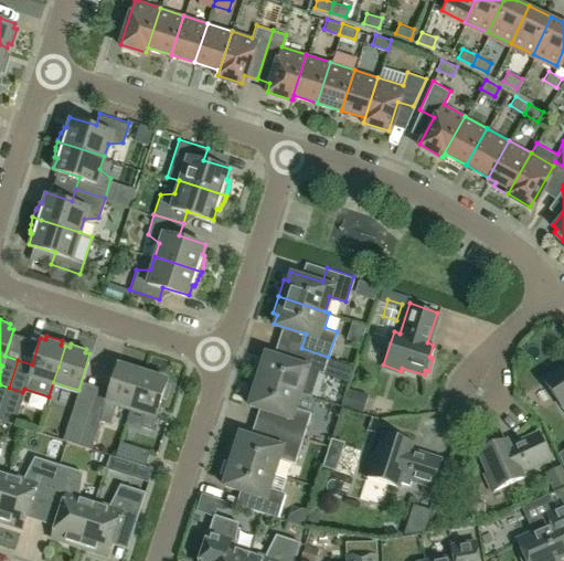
[(320,381),(328,357),(301,348),(297,361),(265,351),(263,360),(258,359),(253,376),(299,391),(304,392),(308,378),(320,381)]
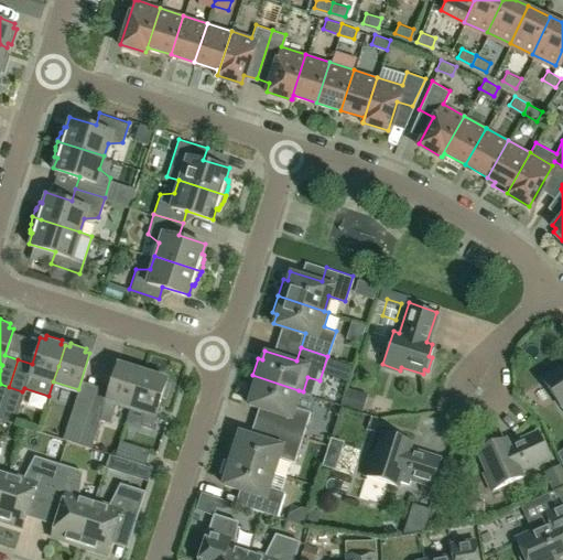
[(130,407),(141,370),(137,369),(139,365),(122,359),(121,364),(117,362),(105,398),(99,417),(98,418),(108,421),(115,401),(130,407)]
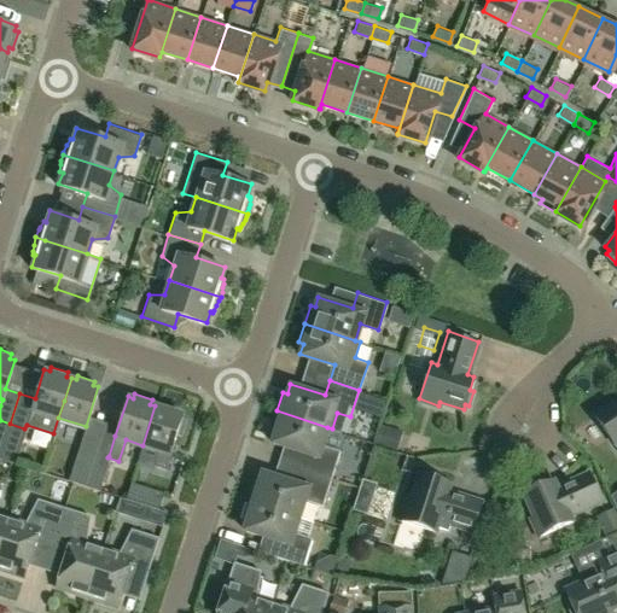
[(616,400),(612,403),(610,400),(593,412),(616,447),(616,400)]
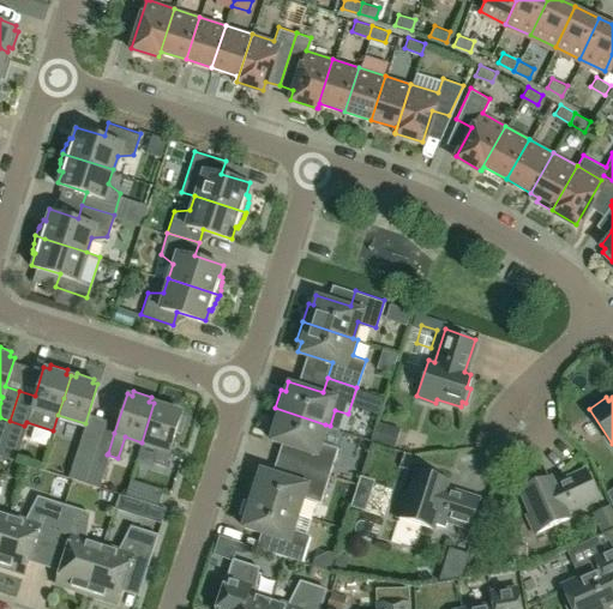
[(154,403),(142,442),(157,447),(152,460),(163,464),(175,429),(179,430),(184,416),(180,414),(181,411),(176,409),(178,405),(160,399),(158,404),(154,403)]
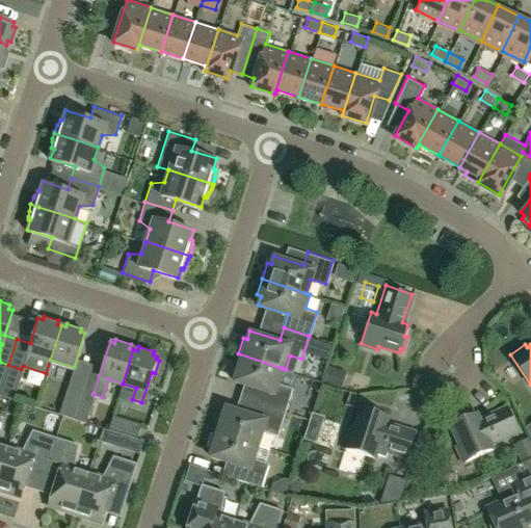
[(277,381),(282,368),(238,353),(233,370),(237,371),(234,379),(264,389),(259,402),(285,411),(292,387),(277,381)]
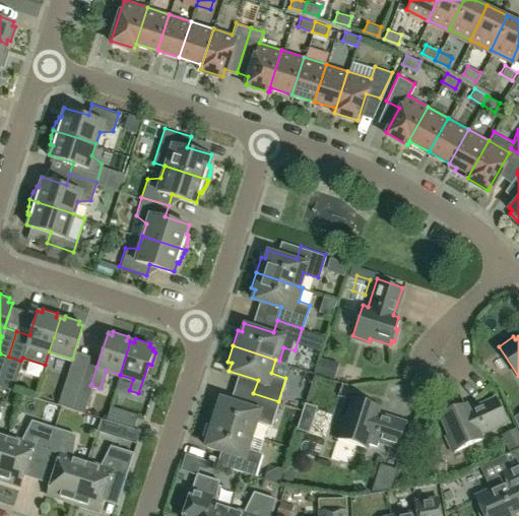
[(0,381),(8,357),(0,353),(0,381)]
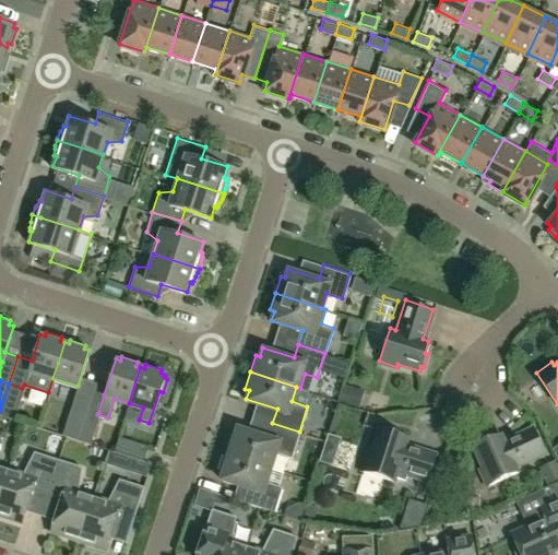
[(22,388),(9,384),(0,410),(0,413),(13,417),(22,388)]
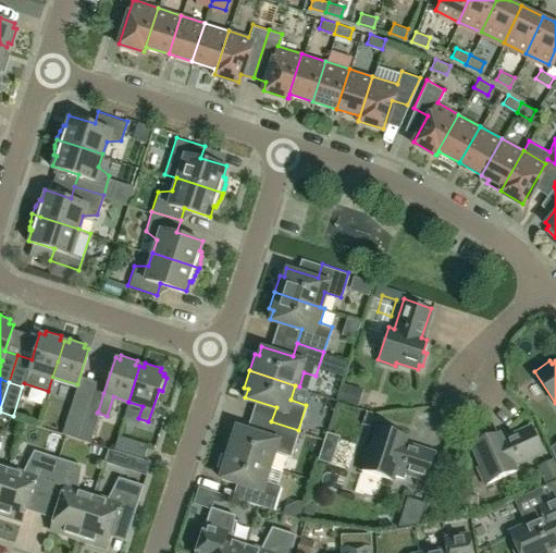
[(75,435),(85,407),(72,403),(62,431),(75,435)]
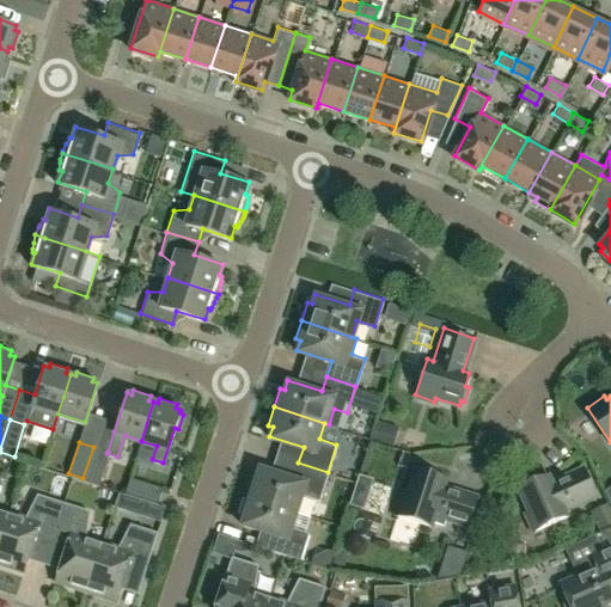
[(93,447),(83,478),(97,483),(107,453),(108,452),(93,447)]
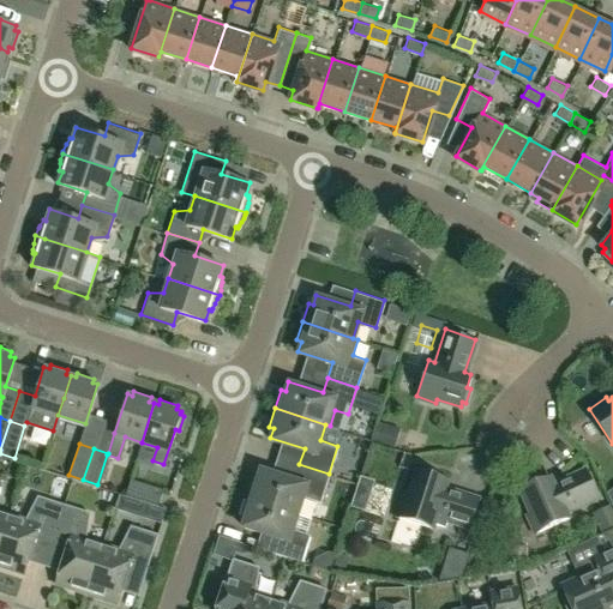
[(320,501),(329,474),(299,464),(294,480),(260,468),(257,477),(253,476),(247,495),(298,511),(302,495),(320,501)]
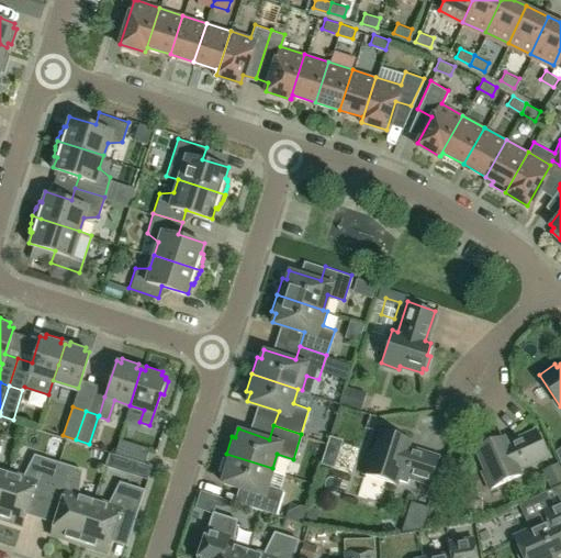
[(399,432),(384,427),(383,431),(379,430),(372,450),(369,449),(362,471),(395,482),(396,479),(406,481),(407,477),(428,483),(437,455),(407,445),(408,438),(397,435),(399,432)]
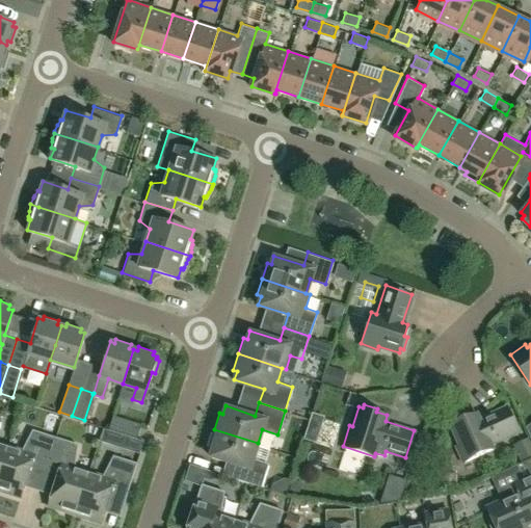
[(518,430),(506,404),(486,414),(487,415),(479,419),(476,412),(466,417),(463,414),(451,419),(453,422),(449,424),(458,443),(455,445),(462,460),(492,447),(489,442),(518,430)]
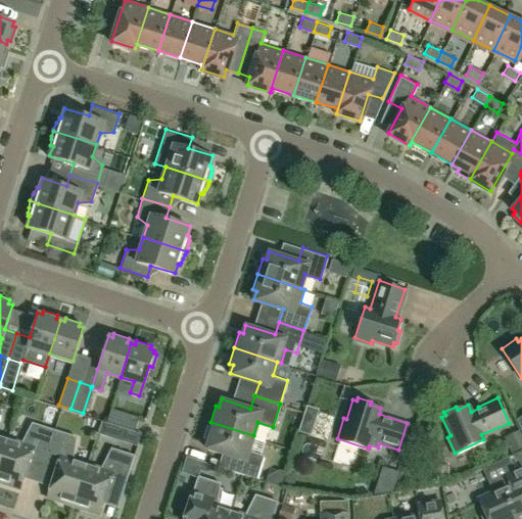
[(53,420),(56,408),(41,404),(37,416),(53,420)]
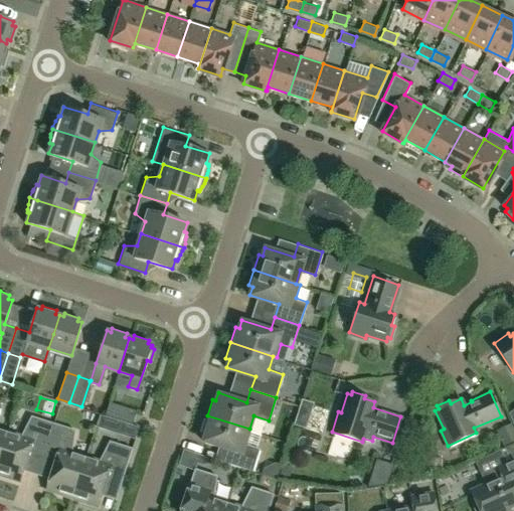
[(303,399),(298,413),(310,417),(315,403),(303,399)]
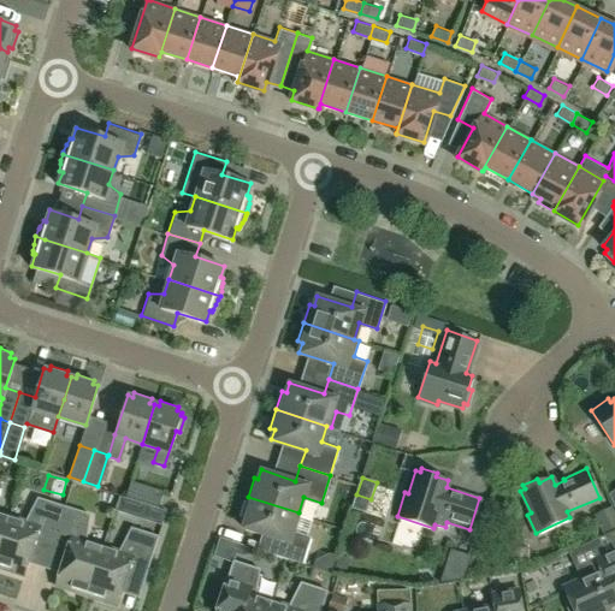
[(157,505),(161,490),(136,481),(129,479),(124,494),(157,505)]
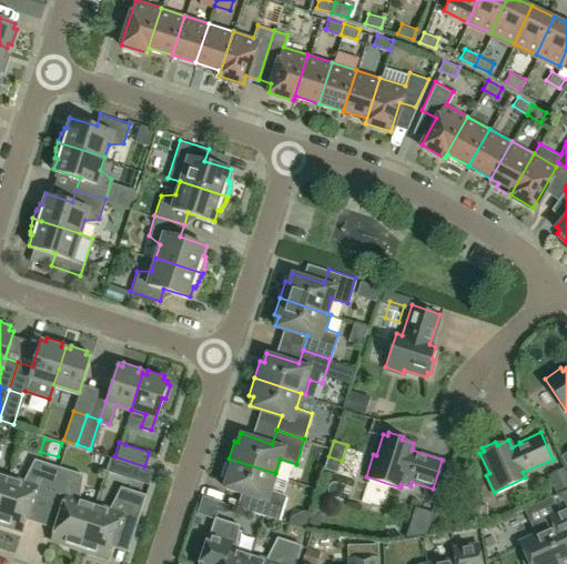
[(109,456),(104,470),(143,482),(148,469),(109,456)]
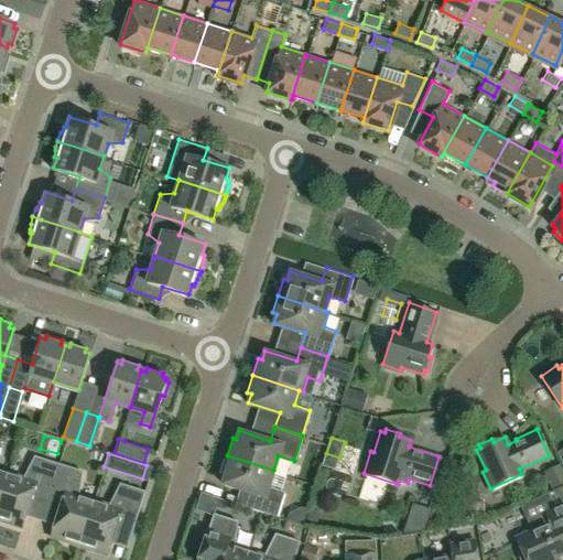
[(47,495),(58,462),(34,454),(23,476),(8,471),(0,495),(0,514),(3,516),(2,519),(21,526),(32,491),(47,495)]
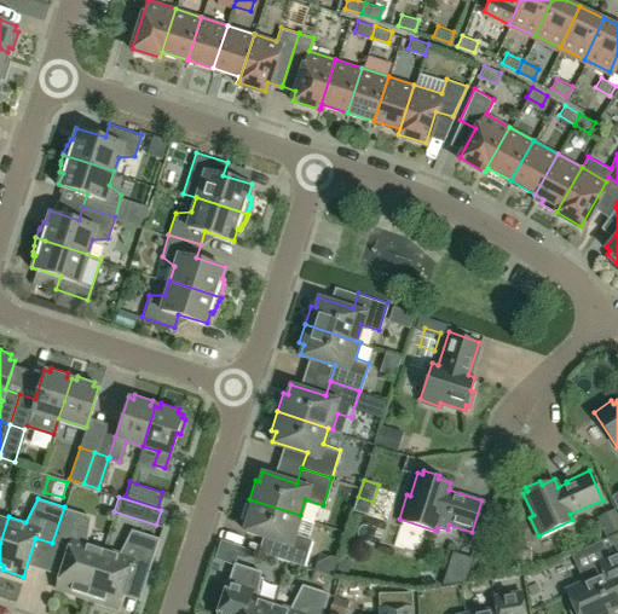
[(300,515),(249,499),(243,517),(247,519),(244,528),(278,539),(273,555),(302,565),(312,537),(307,536),(312,520),(299,516),(300,515)]
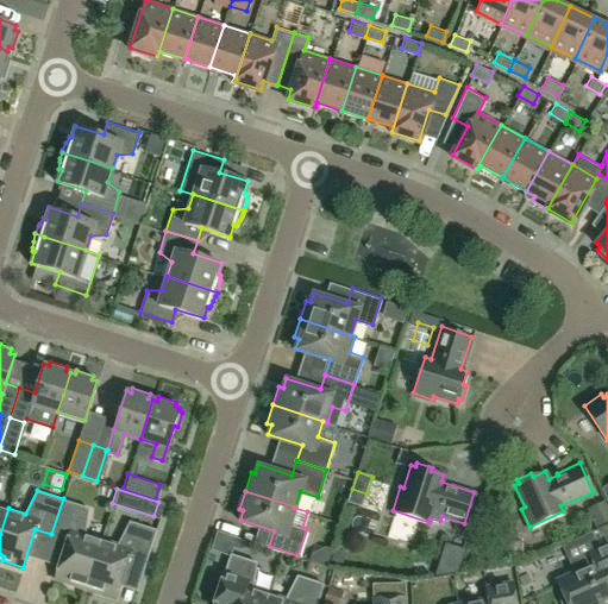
[(594,523),(607,516),(607,505),(605,497),(585,505),(594,523)]
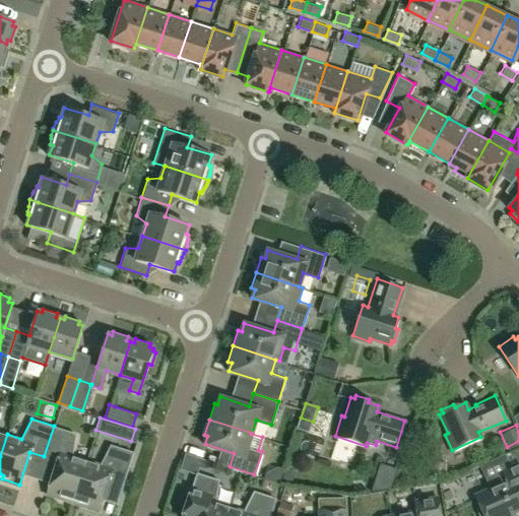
[(73,500),(86,459),(72,455),(75,433),(54,426),(44,456),(57,461),(47,493),(64,499),(65,496),(72,498),(72,499),(73,500)]
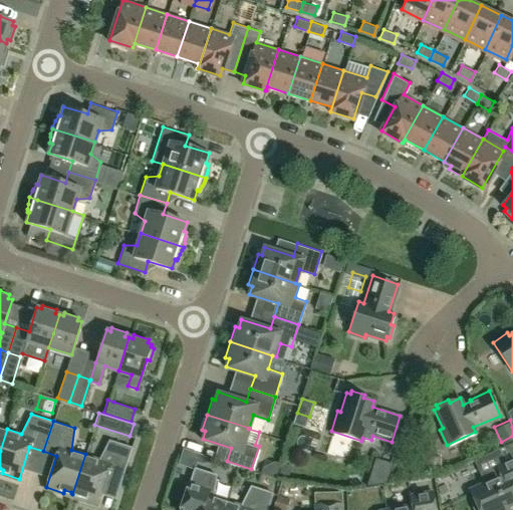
[(85,454),(72,494),(73,494),(74,493),(81,495),(80,498),(97,504),(107,472),(121,477),(132,446),(108,439),(98,458),(85,454)]
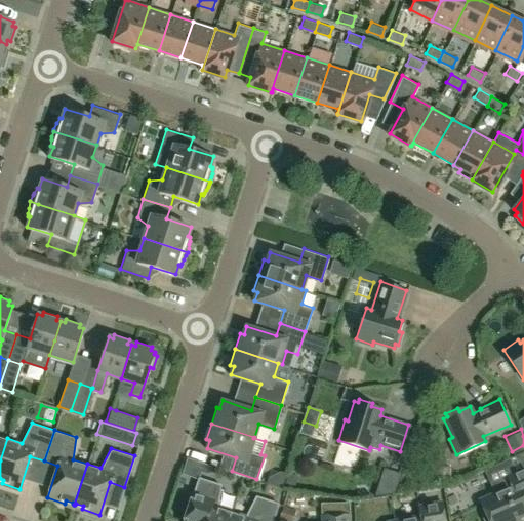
[(523,463),(505,472),(511,485),(496,491),(494,487),(477,495),(484,512),(481,514),(483,520),(509,520),(508,518),(523,510),(523,463)]
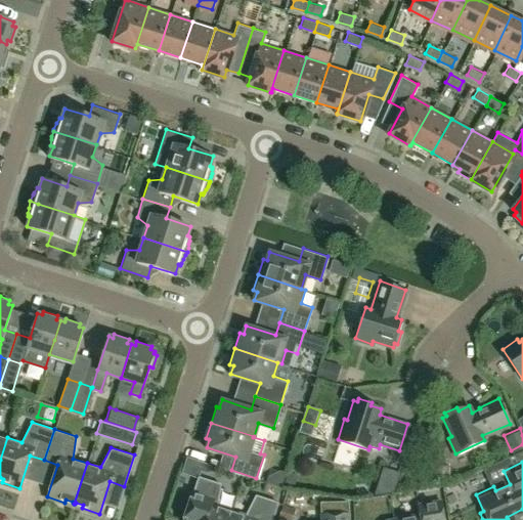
[(434,479),(449,478),(448,463),(433,464),(434,479)]
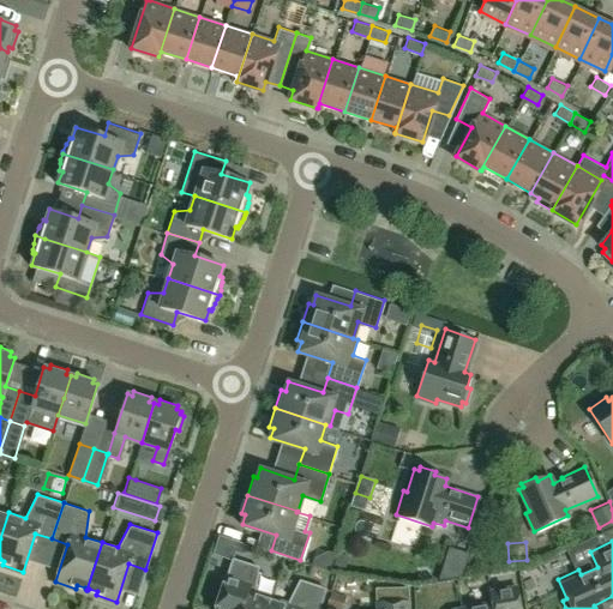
[(438,578),(462,574),(469,552),(448,546),(438,578)]
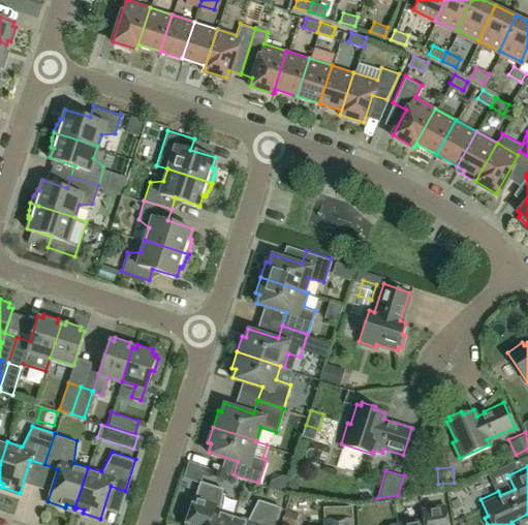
[(229,524),(234,515),(219,510),(222,488),(199,481),(189,512),(187,511),(184,524),(187,524),(186,524),(229,524)]
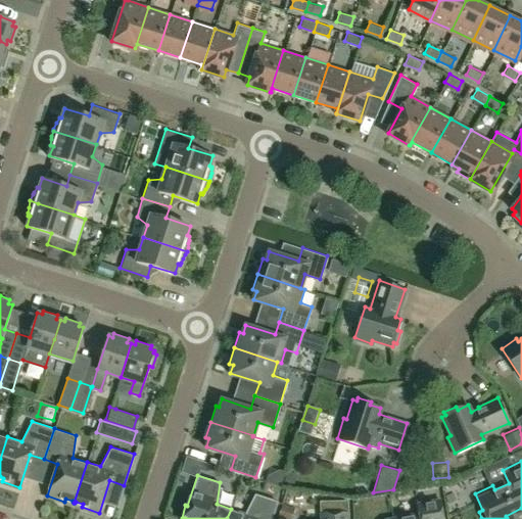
[(231,509),(227,518),(271,518),(277,501),(254,493),(244,513),(231,509)]
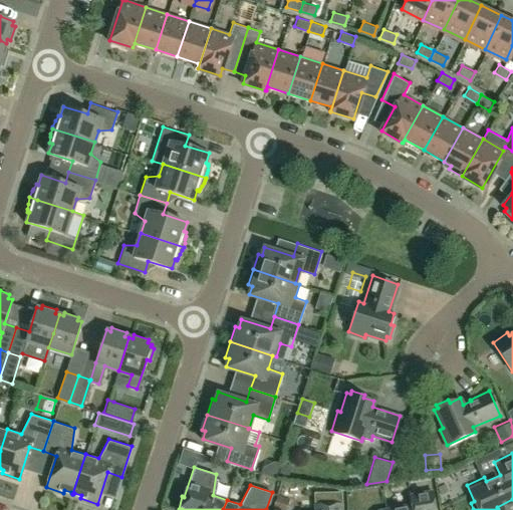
[(435,509),(432,490),(409,494),(412,508),(398,509),(396,509),(396,506),(377,509),(376,509),(435,509)]
